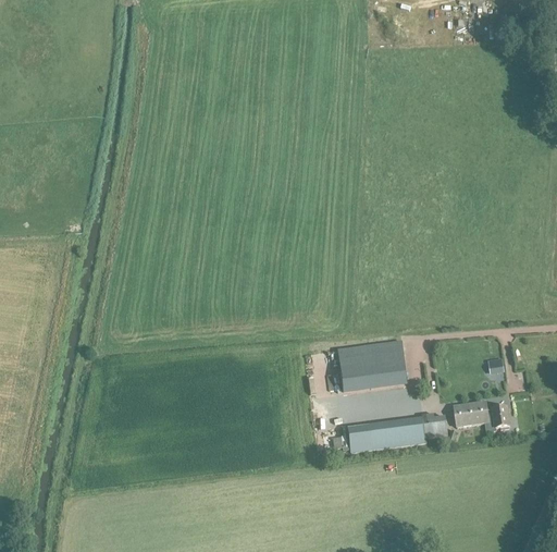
[(403,338),(337,346),(343,391),(408,382),(403,338)]
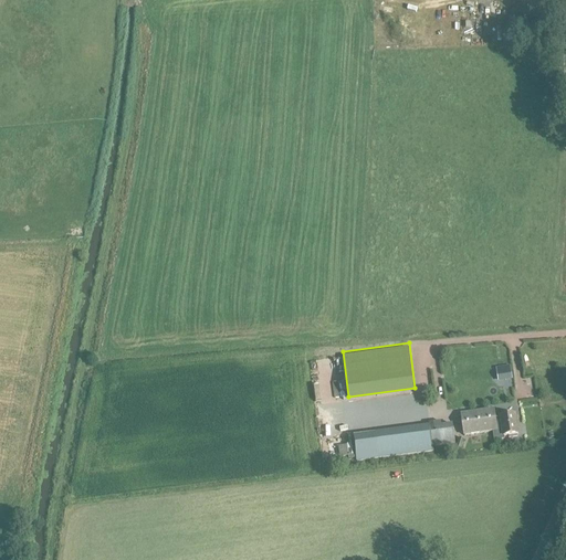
[(511,361),(496,362),(499,376),(513,373),(511,361)]
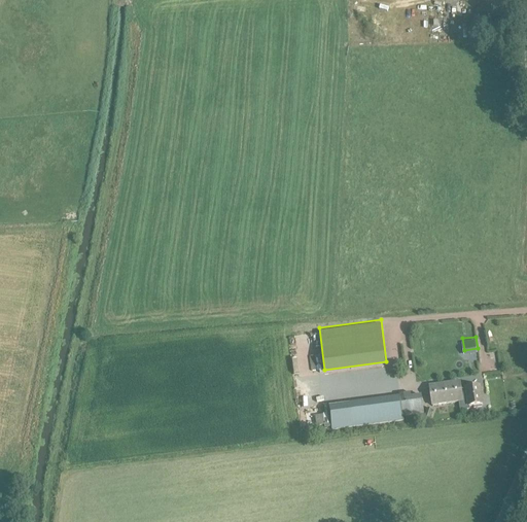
[(463,396),(461,385),(460,378),(429,382),(432,402),(447,399),(460,397),(463,396)]
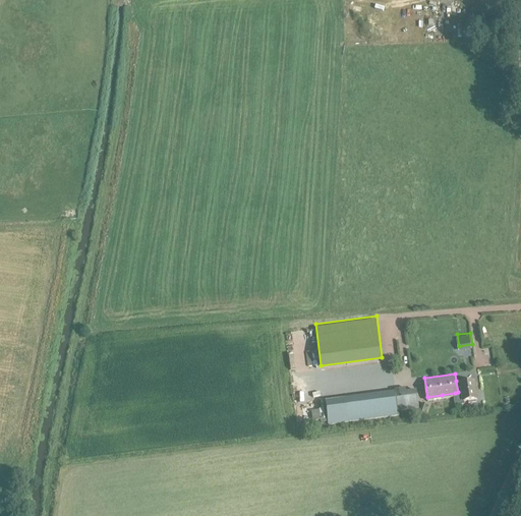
[(458,392),(455,393),(456,401),(465,399),(465,397),(477,395),(474,378),(461,380),(461,381),(456,381),(458,392)]
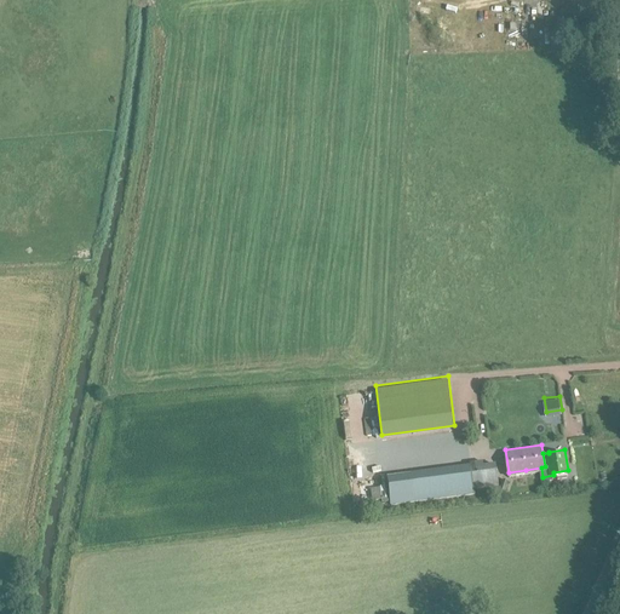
[(484,462),(483,455),(470,457),(472,483),(499,481),(497,460),(484,462)]
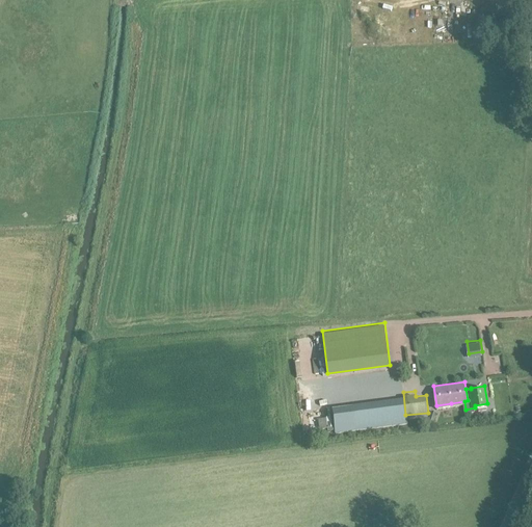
[(350,394),(351,413),(364,413),(364,393),(350,394)]
